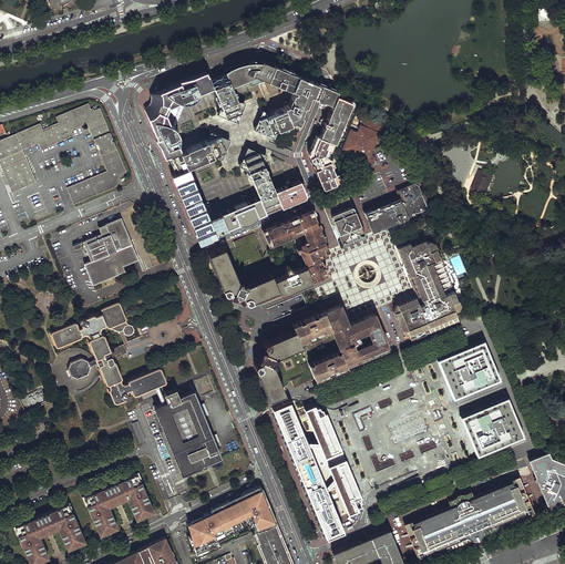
[(74,3),(72,0),(70,0),(53,7),(54,10),(74,3)]
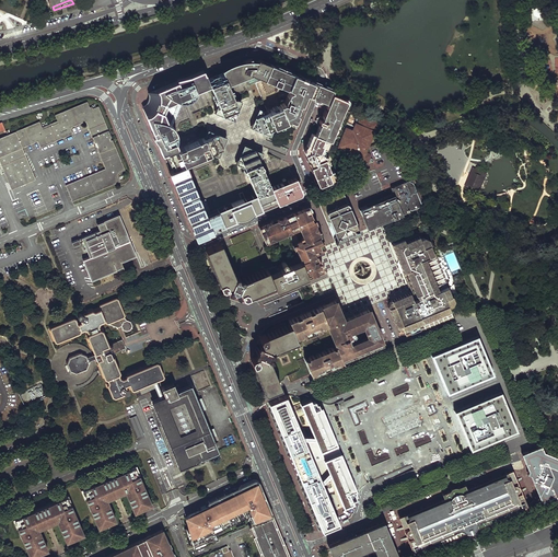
[(541,10),(536,13),(536,19),(541,21),(545,18),(545,23),(549,23),(548,18),(547,12),(545,13),(541,10)]
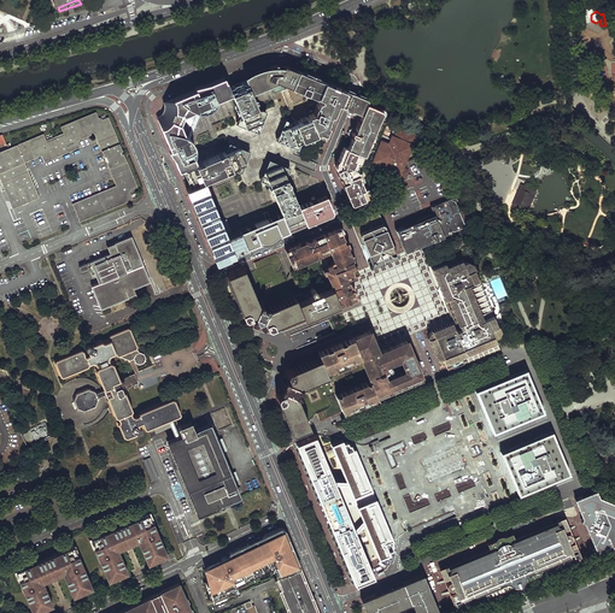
[(331,205),(328,199),(317,204),(316,200),(314,201),(315,204),(300,210),(288,181),(293,171),(271,163),(262,183),(271,187),(283,217),(273,222),(270,216),(265,216),(269,223),(228,240),(206,184),(234,172),(244,176),(253,155),(232,146),(228,155),(199,166),(194,155),(197,154),(195,146),(191,140),(192,137),(194,139),(204,117),(200,116),(201,113),(210,112),(216,107),(215,105),(234,96),(242,118),(239,127),(261,136),(269,115),(259,111),(253,96),(281,86),(321,100),(324,101),(323,105),(321,105),(316,117),(311,118),(312,121),(298,127),(288,122),(279,143),(300,153),(304,143),(318,137),(326,140),(333,123),(338,112),(340,111),(341,108),(347,111),(347,113),(351,115),(355,117),(355,115),(364,118),(358,133),(356,131),(351,133),(351,135),(350,136),(351,140),(355,141),(351,152),(346,149),(340,163),(343,166),(339,168),(338,170),(340,177),(352,205),(357,206),(369,201),(370,199),(358,169),(363,157),(368,159),(385,116),(387,110),(370,102),(357,98),(340,90),(329,86),(331,83),(316,78),(302,72),(300,75),(291,70),(287,69),(285,72),(281,71),(279,68),(269,71),(268,70),(246,80),(249,83),(232,90),(228,84),(183,102),(177,106),(173,112),(169,112),(168,115),(167,118),(169,121),(168,125),(169,134),(199,205),(198,208),(199,212),(201,216),(204,216),(214,237),(217,246),(214,247),(217,257),(221,258),(218,263),(232,257),(235,257),(239,255),(267,243),(291,234),(288,230),(306,223),(308,225),(320,220),(332,216),(334,212),(331,205)]
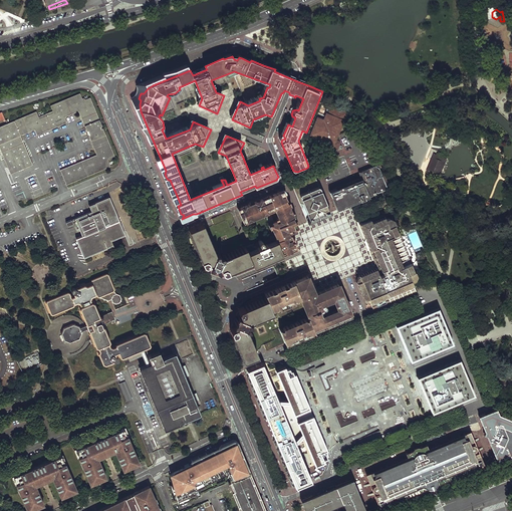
[(185,102),(195,100),(193,89),(183,91),(185,102)]
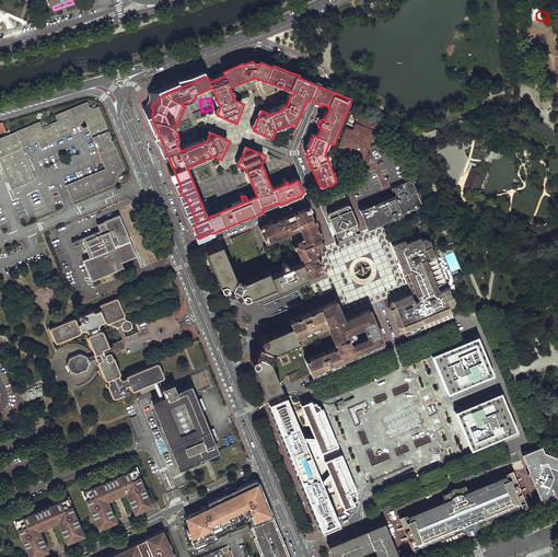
[(14,136),(0,141),(0,159),(2,164),(13,193),(37,183),(24,150),(41,144),(43,150),(74,137),(72,130),(88,125),(93,139),(106,172),(67,188),(74,205),(101,194),(121,185),(119,180),(121,178),(120,176),(126,174),(117,153),(107,128),(100,111),(94,113),(93,111),(91,112),(89,105),(72,112),(58,118),(60,124),(44,130),(42,125),(14,136)]
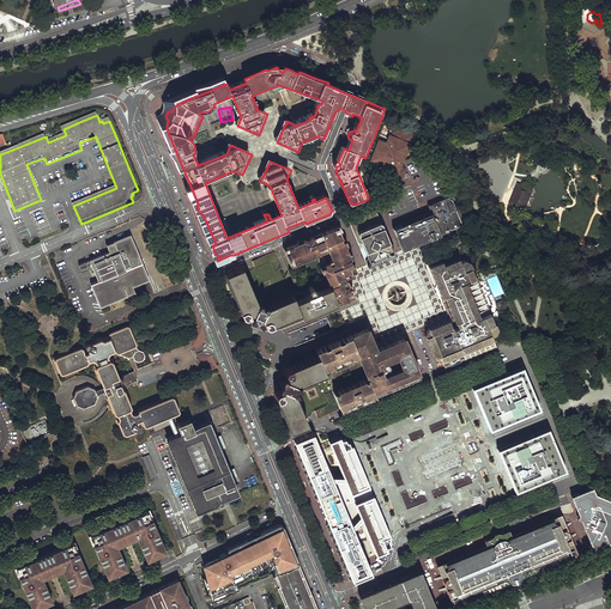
[(407,174),(401,171),(405,164),(416,138),(399,131),(394,140),(392,139),(389,147),(380,144),(373,163),(383,168),(380,177),(392,182),(394,177),(405,181),(407,174)]
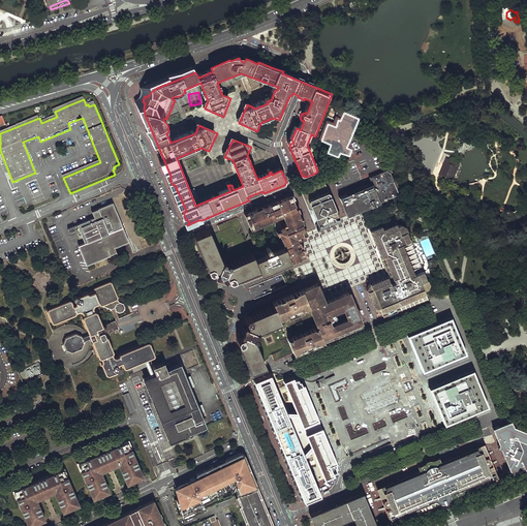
[(446,166),(440,180),(452,185),(455,186),(463,166),(454,162),(448,160),(446,166)]
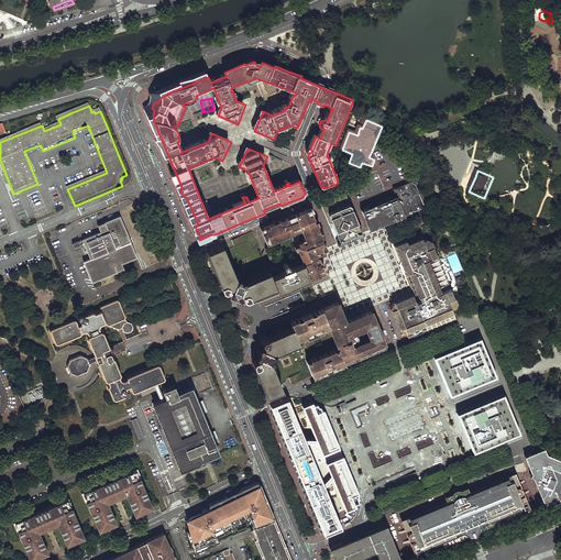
[(381,205),(362,213),(367,227),(371,234),(386,228),(408,218),(409,216),(410,213),(415,216),(426,210),(417,189),(411,185),(409,186),(394,193),(397,198),(381,205)]
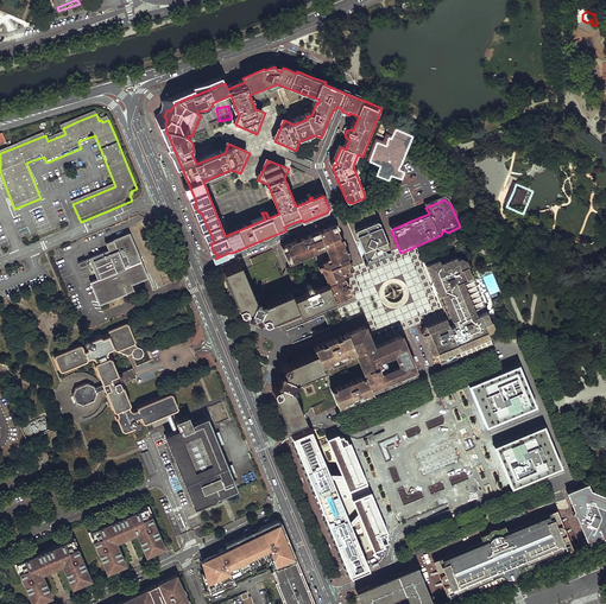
[(376,211),(348,222),(364,259),(366,266),(371,259),(378,255),(385,253),(393,255),(376,211)]
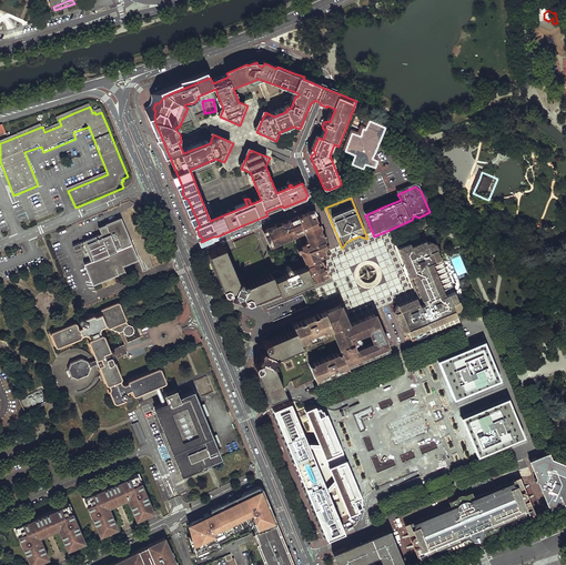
[(313,212),(299,219),(305,235),(310,246),(300,250),(304,262),(313,284),(321,281),(329,278),(320,256),(325,254),(326,255),(331,254),(313,212)]
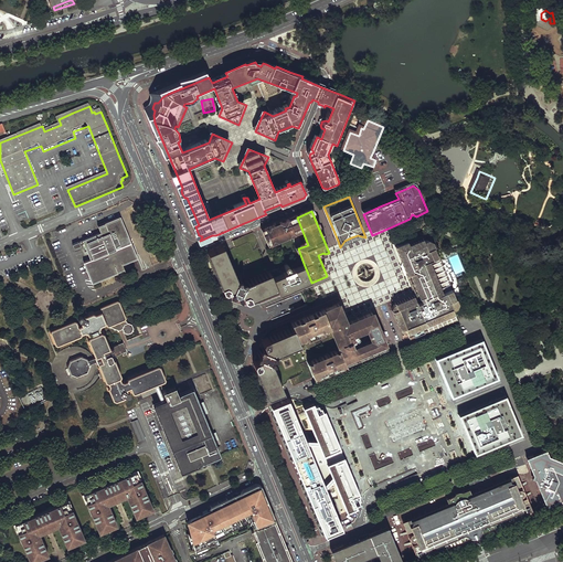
[(275,228),(262,233),(268,247),(304,234),(297,218),(275,228)]
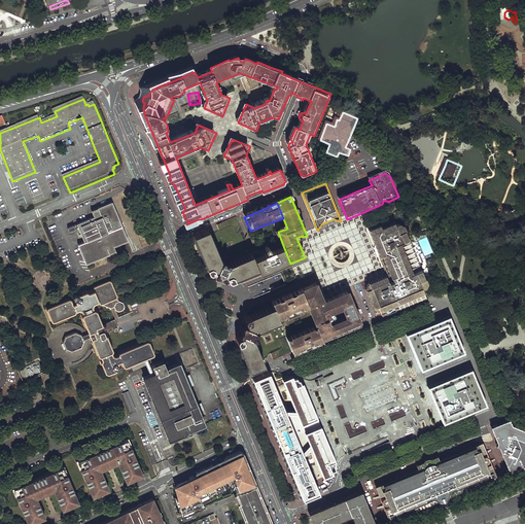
[(97,220),(80,226),(86,244),(81,246),(89,266),(119,254),(117,248),(123,246),(131,243),(127,234),(118,215),(115,205),(111,207),(101,211),(95,213),(97,220)]
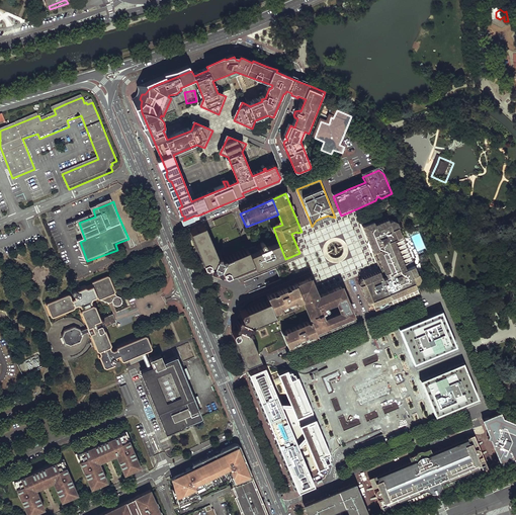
[(382,310),(382,311),(426,292),(425,290),(420,277),(405,242),(398,226),(394,223),(390,225),(388,220),(363,230),(369,244),(381,272),(385,280),(383,280),(379,272),(371,276),(363,279),(364,282),(362,282),(361,285),(362,287),(361,287),(366,298),(368,305),(369,305),(369,306),(372,308),(375,306),(376,309),(380,311),(382,310)]
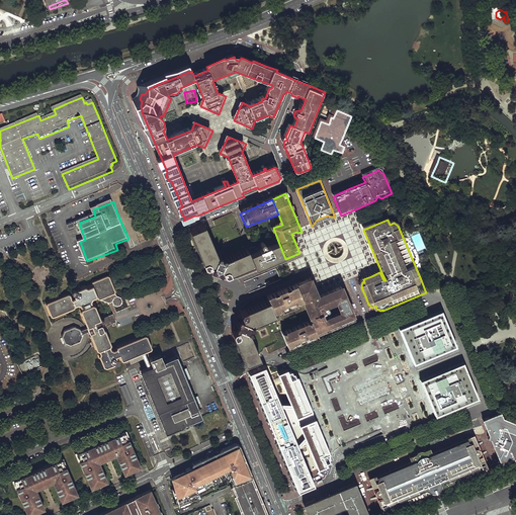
[(254,267),(248,251),(225,261),(225,259),(222,260),(221,262),(219,262),(221,260),(219,257),(218,258),(204,228),(190,234),(204,269),(216,274),(227,278),(254,267)]
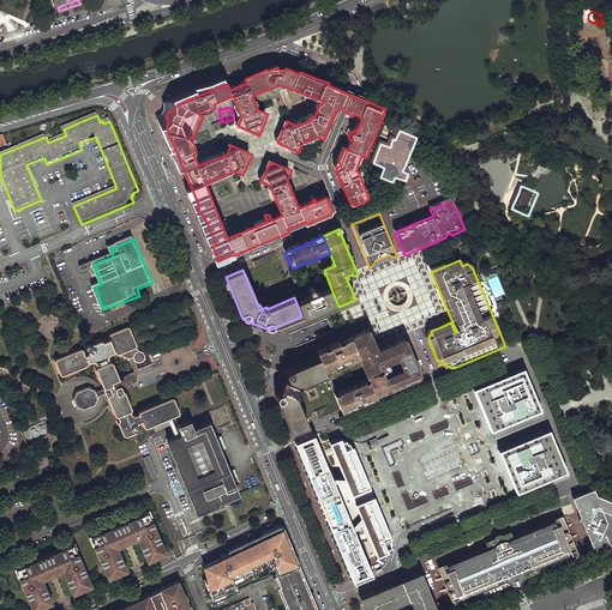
[(339,307),(329,283),(313,289),(312,289),(311,290),(310,290),(309,291),(294,297),(301,316),(304,321),(339,307)]
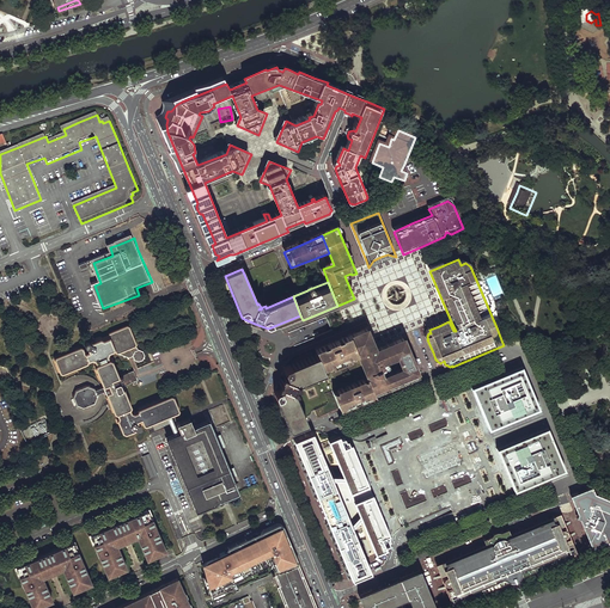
[(58,360),(56,363),(62,376),(65,376),(89,367),(90,364),(93,363),(104,387),(97,391),(90,388),(77,393),(74,399),(78,409),(85,411),(97,406),(99,399),(108,395),(123,436),(128,437),(138,433),(140,433),(142,430),(141,429),(139,428),(140,427),(139,424),(142,423),(145,428),(147,429),(180,415),(181,413),(175,399),(172,398),(140,412),(139,415),(135,416),(133,415),(132,412),(133,410),(126,391),(124,392),(123,390),(122,386),(123,385),(124,384),(124,381),(123,381),(122,380),(121,380),(121,379),(115,363),(111,362),(110,358),(111,355),(115,354),(130,361),(135,360),(136,363),(140,364),(145,363),(146,360),(144,354),(140,352),(136,350),(138,347),(130,330),(128,329),(110,336),(110,337),(111,339),(105,342),(102,341),(93,345),(92,347),(90,345),(89,345),(87,347),(86,348),(86,350),(90,352),(90,355),(86,356),(84,351),(81,350),(58,360)]
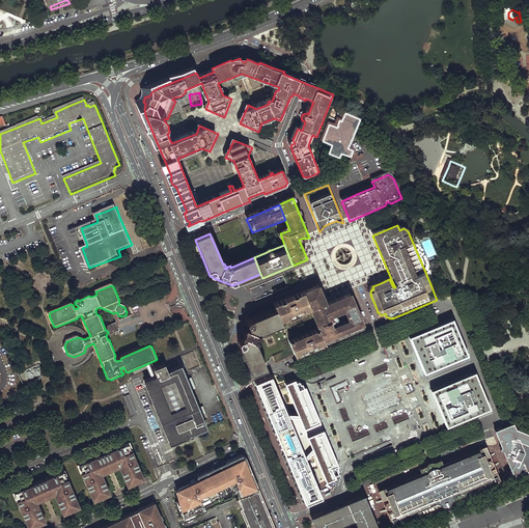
[(326,345),(365,329),(352,296),(327,306),(318,287),(304,294),(311,311),(319,330),(326,345)]
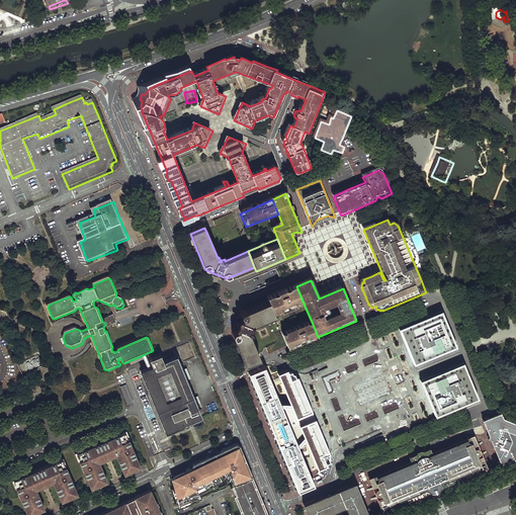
[(267,298),(269,303),(274,316),(304,304),(296,286),(267,298)]
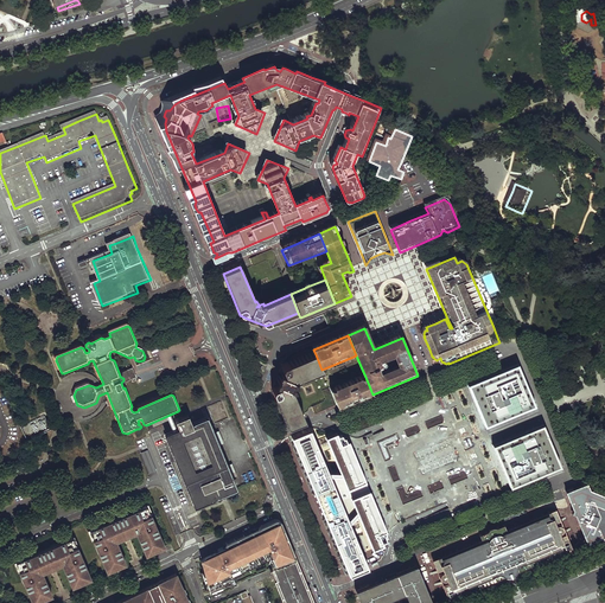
[(323,372),(322,370),(316,354),(282,369),(279,379),(279,380),(278,383),(276,383),(273,393),(288,429),(306,422),(304,417),(293,391),(295,391),(293,387),(291,386),(292,385),(294,386),(297,385),(295,383),(323,372)]
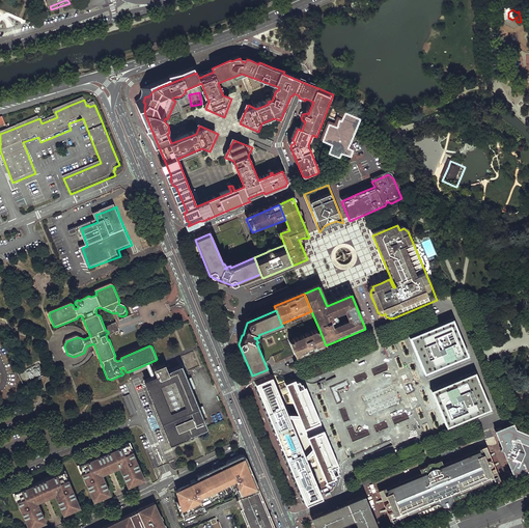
[(454,321),(410,338),(425,376),(450,365),(451,365),(470,357),(454,321)]
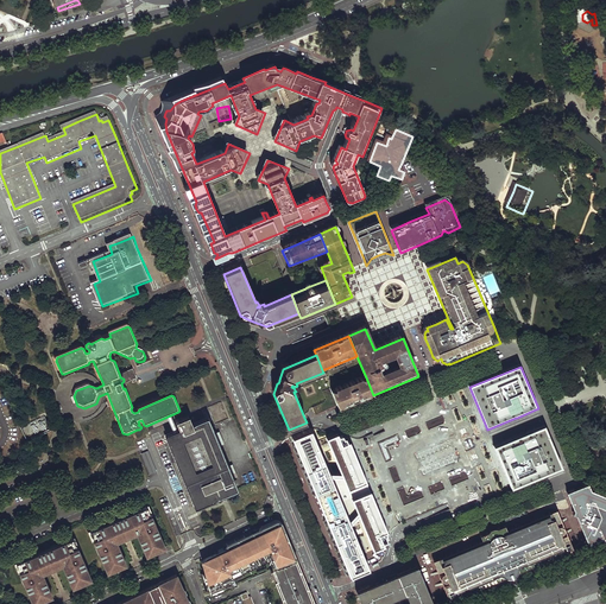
[(134,370),(120,376),(120,377),(121,377),(122,379),(124,379),(124,381),(122,382),(121,383),(122,387),(138,380),(134,370)]
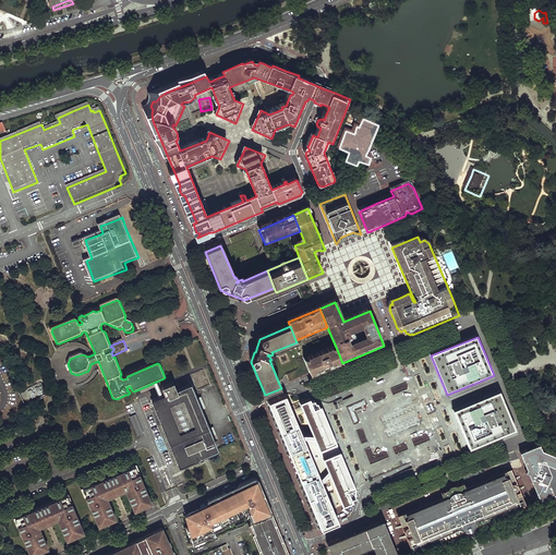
[(336,347),(304,359),(304,360),(311,376),(342,363),(336,347)]
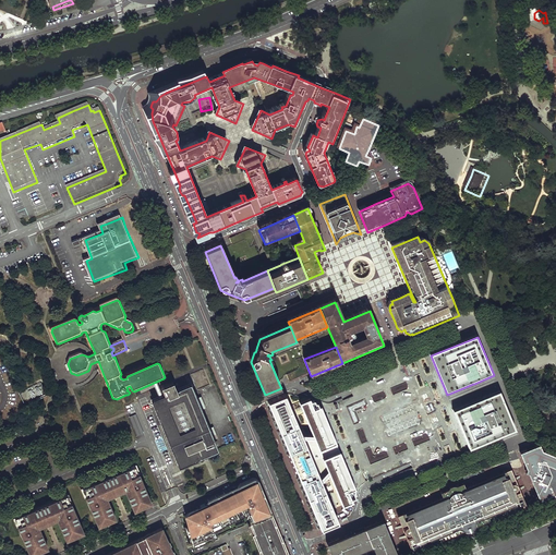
[(162,389),(166,397),(178,393),(174,384),(162,389)]
